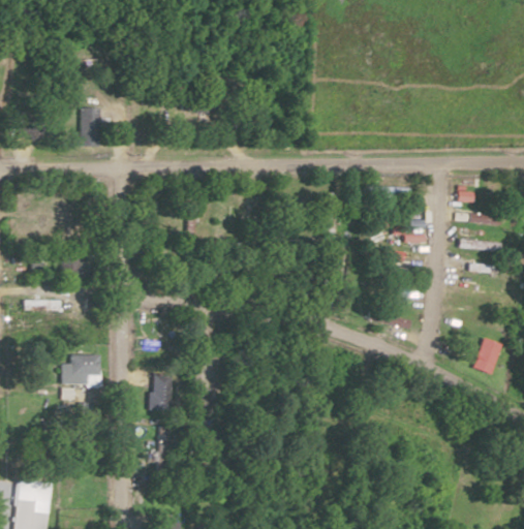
[(80,107),(98,109),(96,150),(79,149),(80,107)]
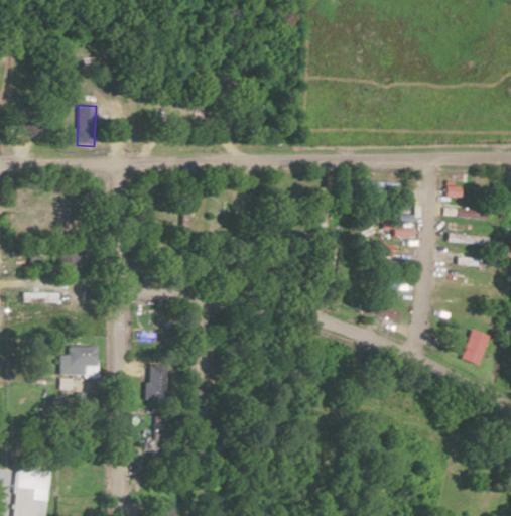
[(18,136),(40,138),(41,124),(19,122),(18,136)]
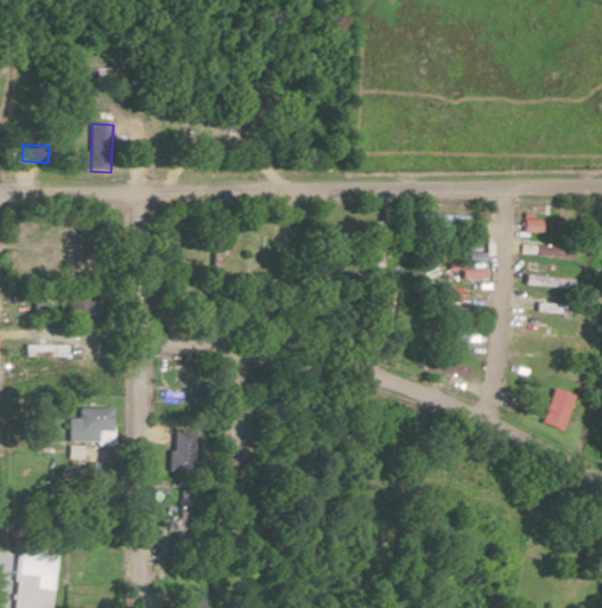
[(474,215),(422,213),(420,225),(474,227),(474,215)]
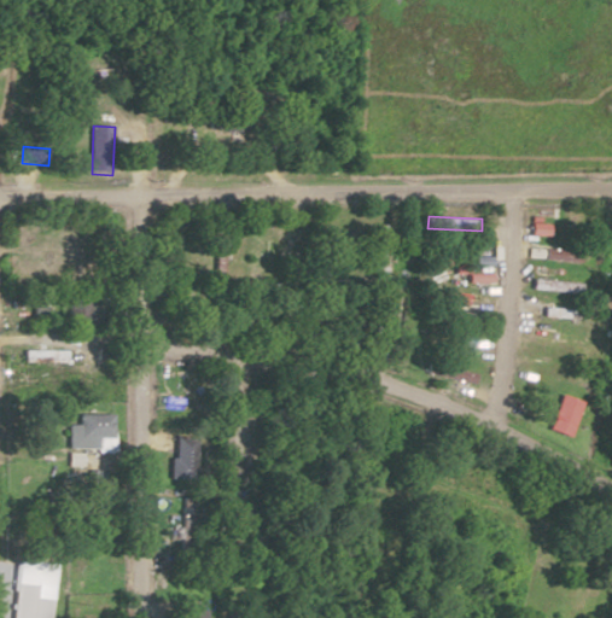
[(549,216),(548,227),(580,229),(580,219),(549,216)]
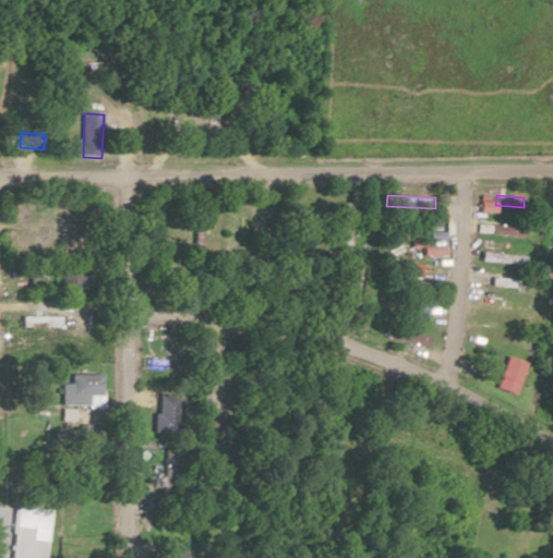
[(239,214),(230,214),(230,255),(239,255),(239,214)]
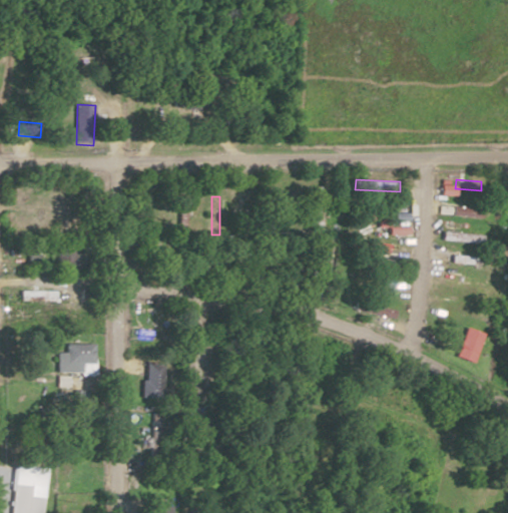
[(151,199),(141,199),(141,225),(151,225),(151,199)]
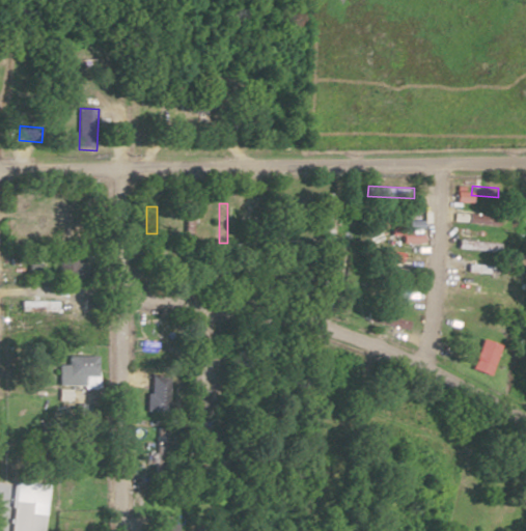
[(504,242),(462,241),(462,250),(504,251),(504,242)]
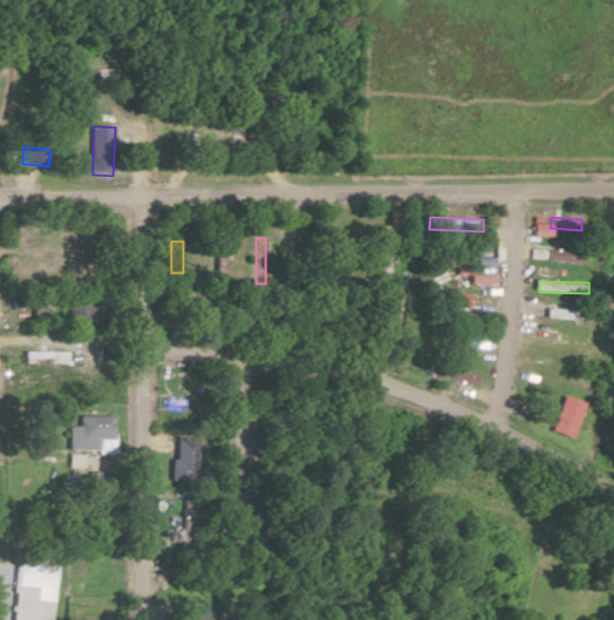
[(475,297),(442,290),(441,298),(472,305),(475,297)]
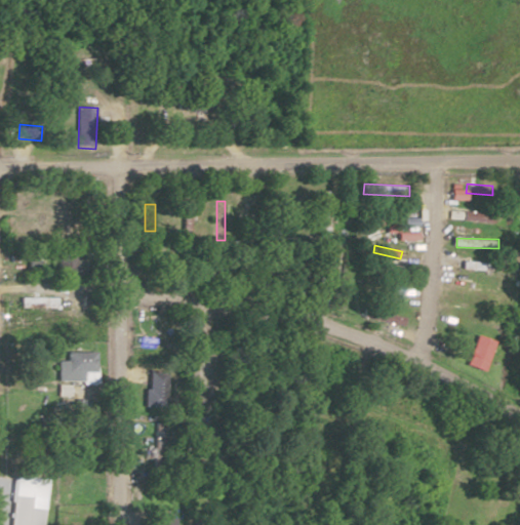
[(504,261),(466,261),(466,271),(504,271),(504,261)]
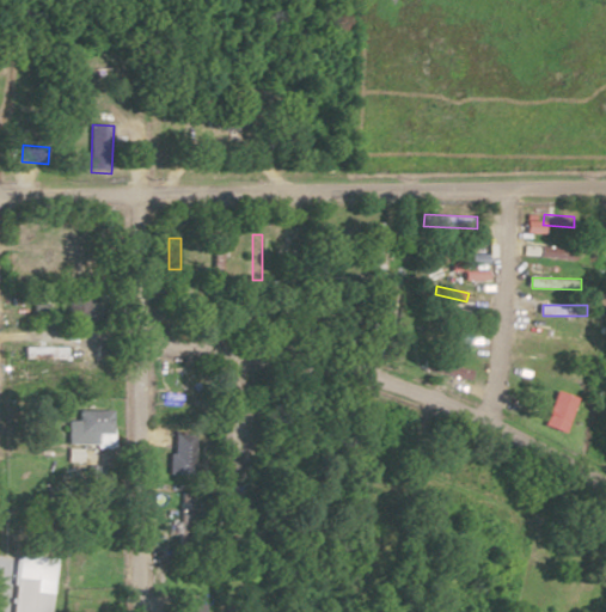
[(42,346),(42,340),(29,340),(29,359),(69,359),(69,346),(42,346)]
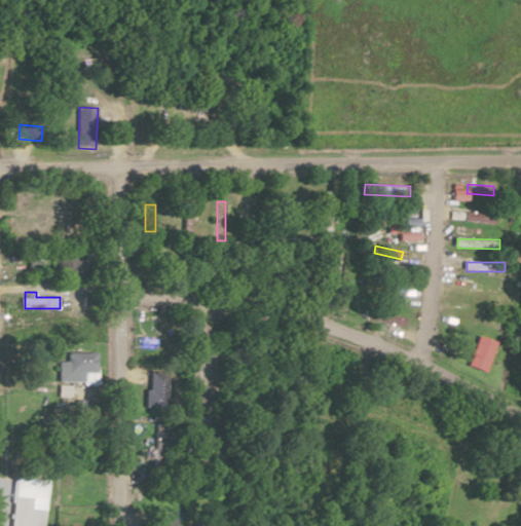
[(410,318),(370,308),(368,317),(408,327),(410,318)]
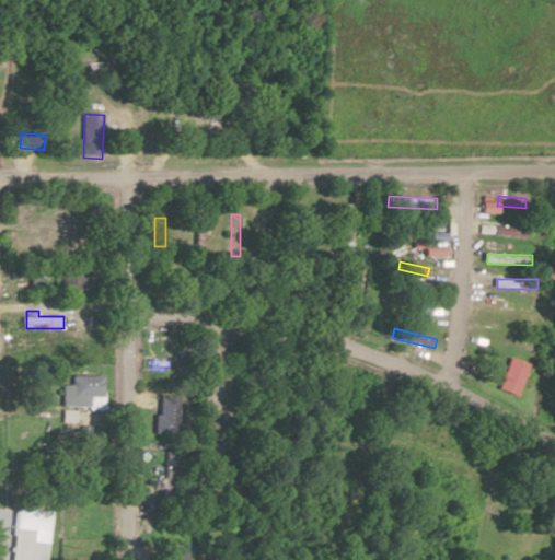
[(513,358),(533,365),(521,397),(501,389),(513,358)]
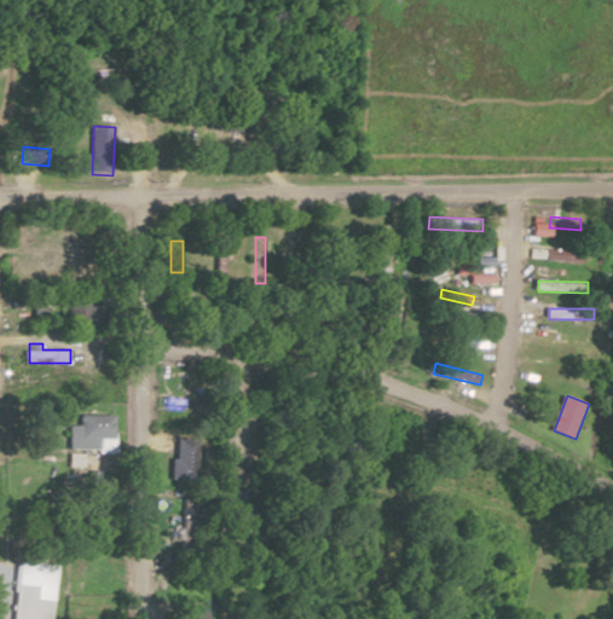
[(84,439),(119,439),(119,414),(84,414),(84,439)]
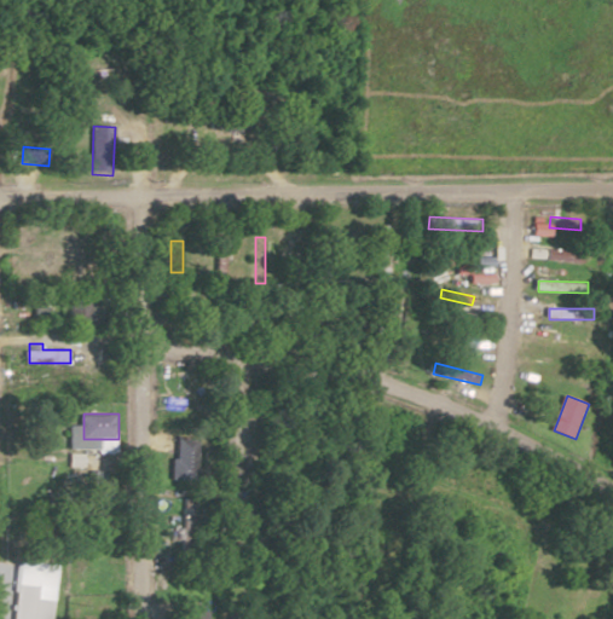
[(177,480),(201,480),(201,437),(177,437),(177,480)]
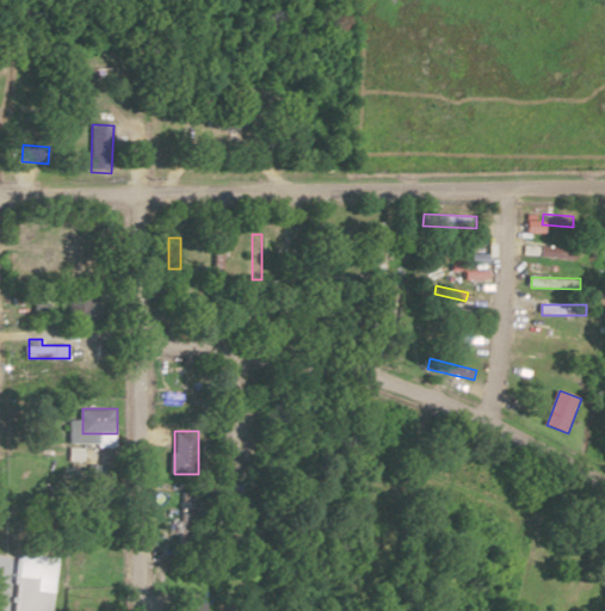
[(14,610),(19,575),(56,580),(53,610),(14,610)]
